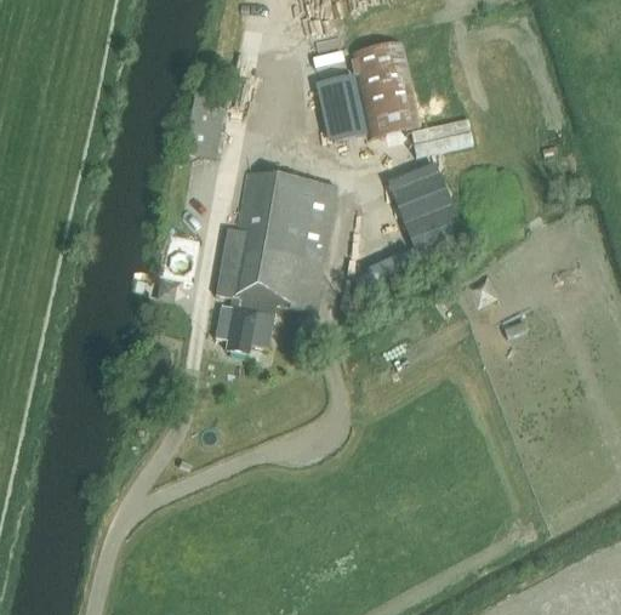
[(421,125),(403,40),(349,52),(368,137),(421,125)]
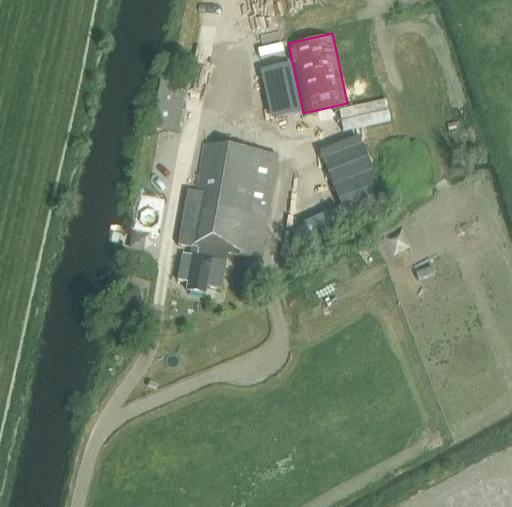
[(255,94),(257,105),(287,97),(284,87),(255,94)]
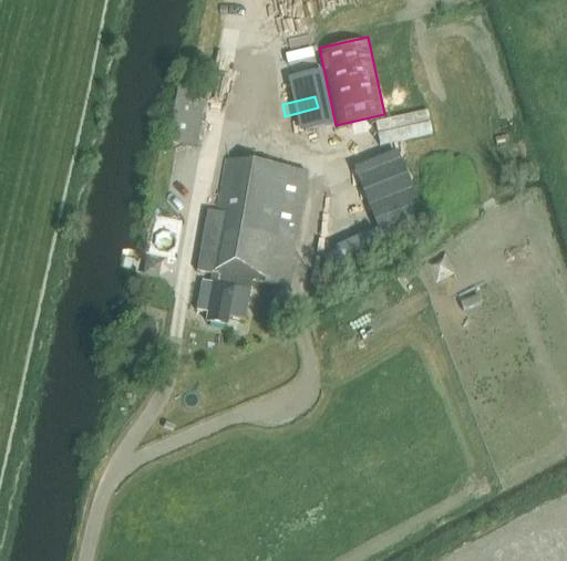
[(397,153),(452,142),(450,130),(394,141),(397,153)]
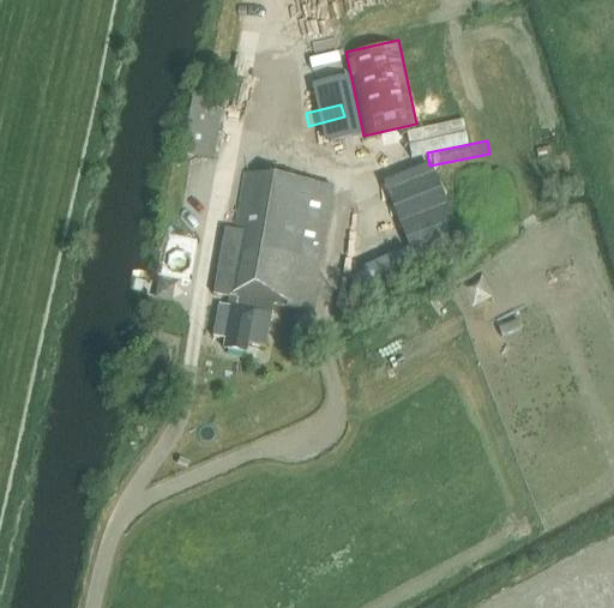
[(218,300),(212,331),(224,333),(222,344),(245,349),(247,338),(263,342),(269,309),(259,307),(260,298),(311,307),(332,184),(244,168),(226,269),(217,268),(214,289),(228,292),(226,301),(218,300)]
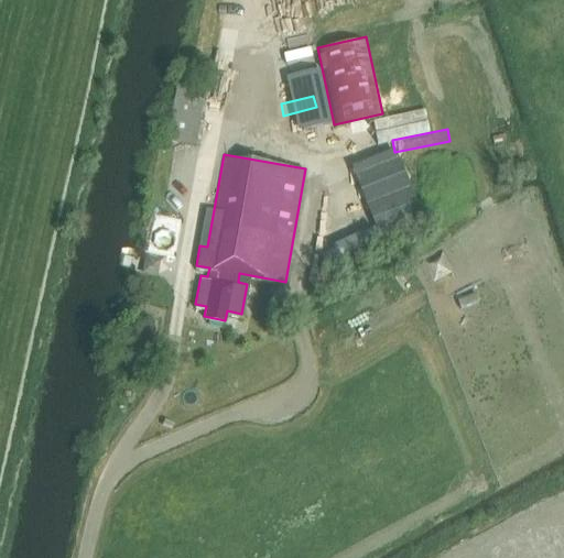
[(381,161),(334,170),(340,203),(388,194),(381,161)]
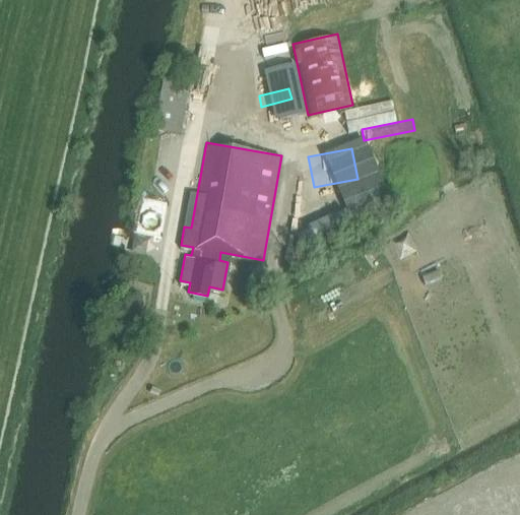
[(382,190),(348,199),(351,211),(385,202),(382,190)]
